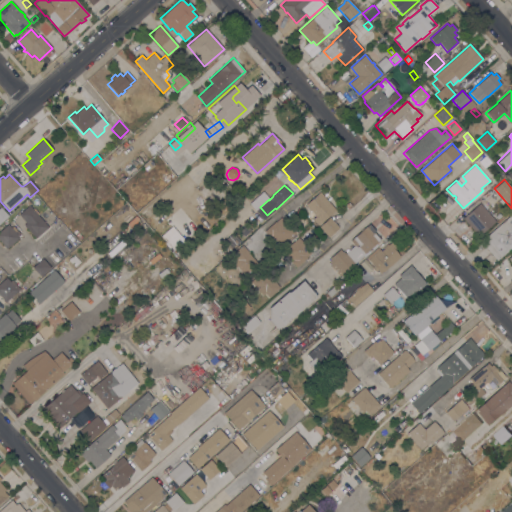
[(336,210),(318,226),(312,219),(315,216),(310,210),(310,211),(307,208),(308,207),(305,204),(320,191),(336,210)]
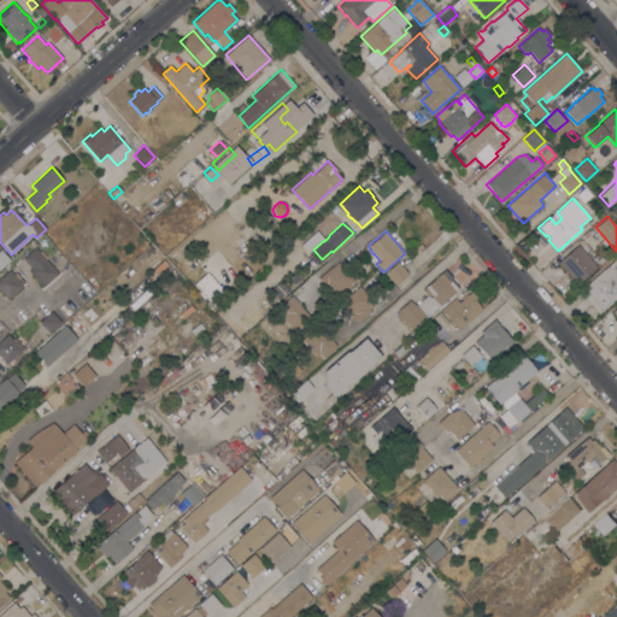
[(588,230),(592,235),(587,240),(582,235),(588,230)]
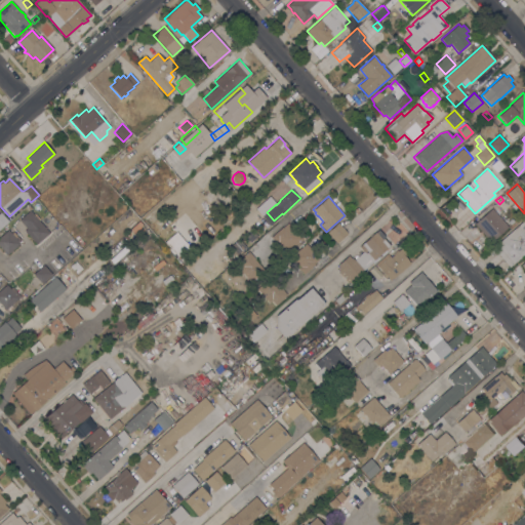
[(140,220),(138,221),(132,214),(131,214),(130,213),(119,223),(122,227),(119,230),(114,224),(130,208),(140,220)]
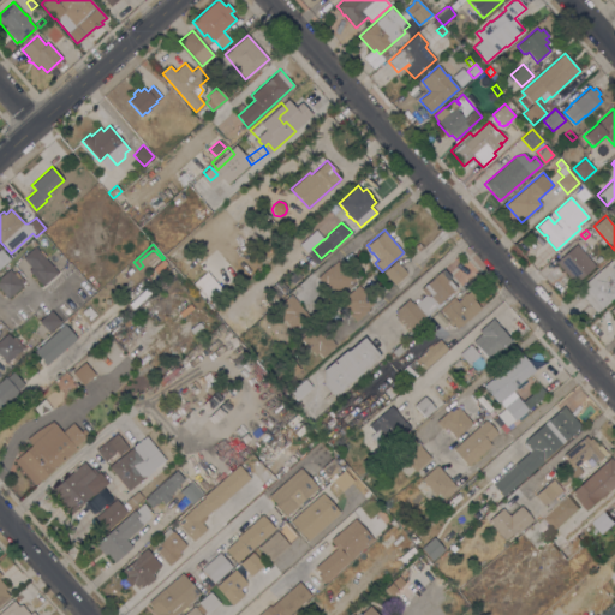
[(595,266),(574,284),(556,262),(577,244),(595,266)]
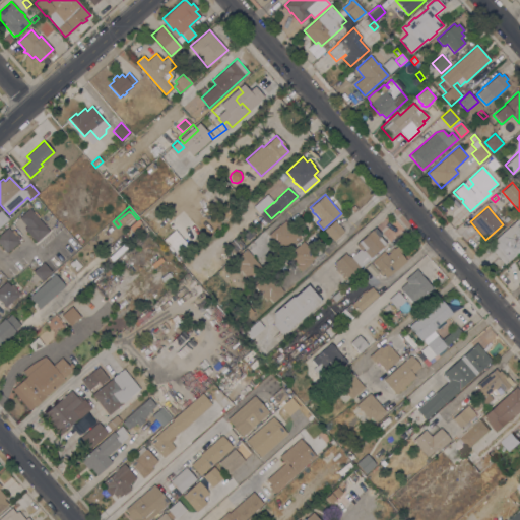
[(49,231),(36,242),(23,229),(26,226),(18,218),(29,208),(49,231)]
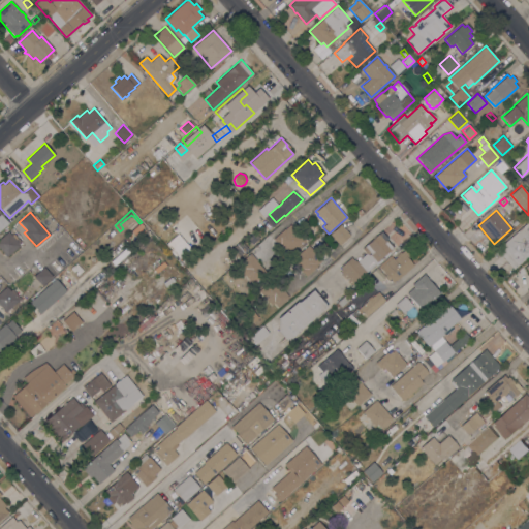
[(528,220),(528,254),(514,269),(502,256),(499,259),(493,252),(528,220)]
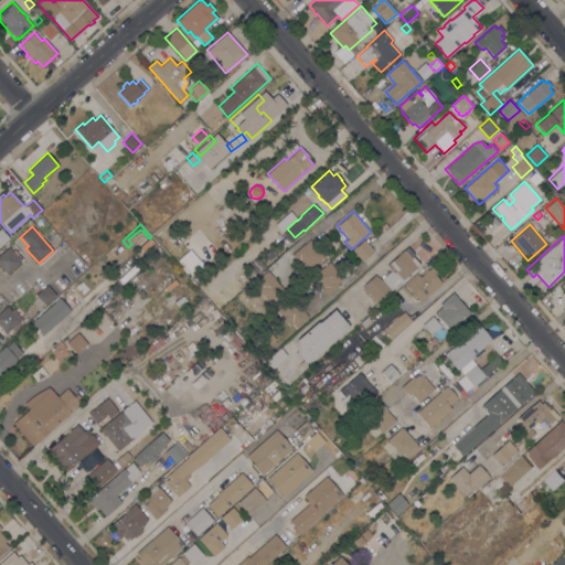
[(310,238),(326,257),(308,270),(294,253),(310,238)]
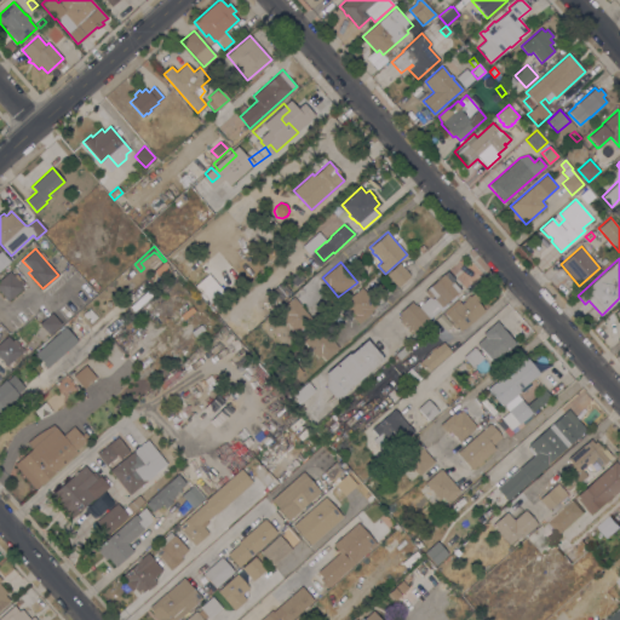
[(411,276),(397,287),(386,274),(400,263),(411,276)]
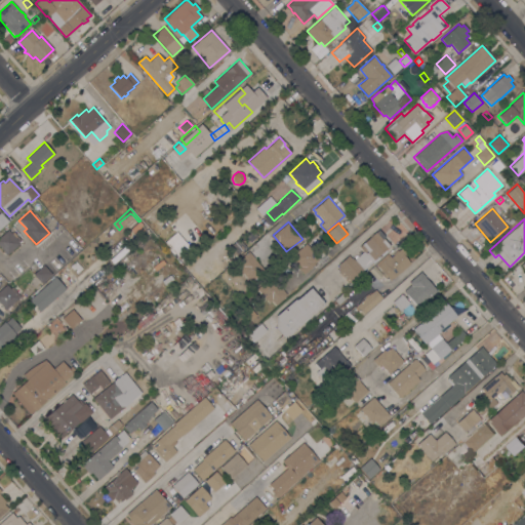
[(0,236),(8,230),(14,237),(16,235),(21,240),(18,241),(21,244),(7,255),(0,246),(0,236)]
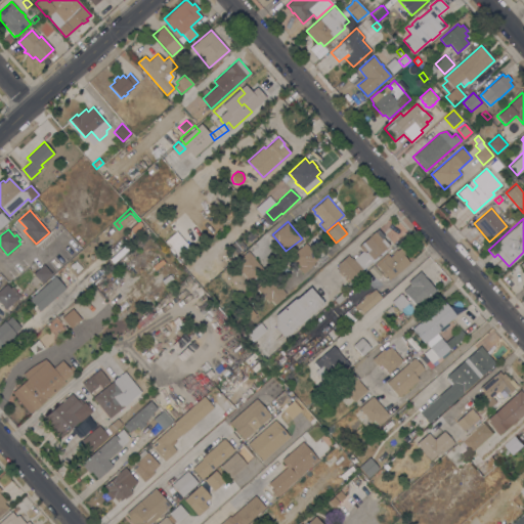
[(389,246),(349,282),(338,271),(338,264),(348,255),(351,258),(353,259),(362,251),(358,247),(378,229),(384,236),(382,237),(389,246)]
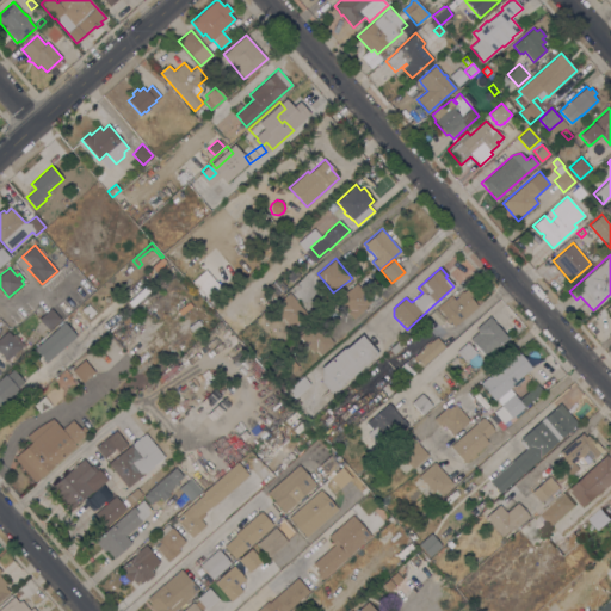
[(191,282),(204,270),(226,295),(210,308),(204,300),(205,298),(191,282)]
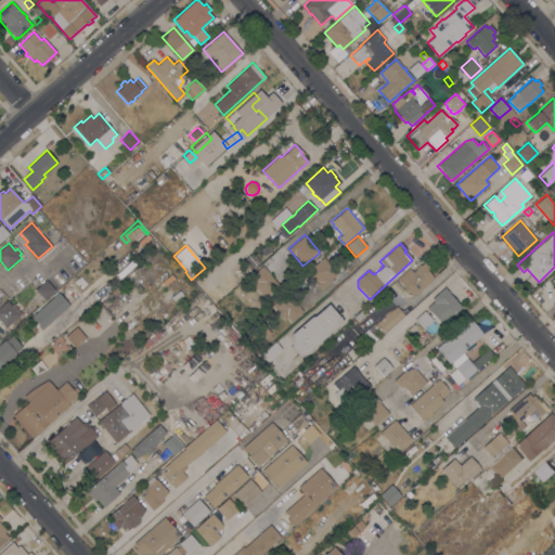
[(260,250),(266,245),(271,250),(265,256),(260,250)]
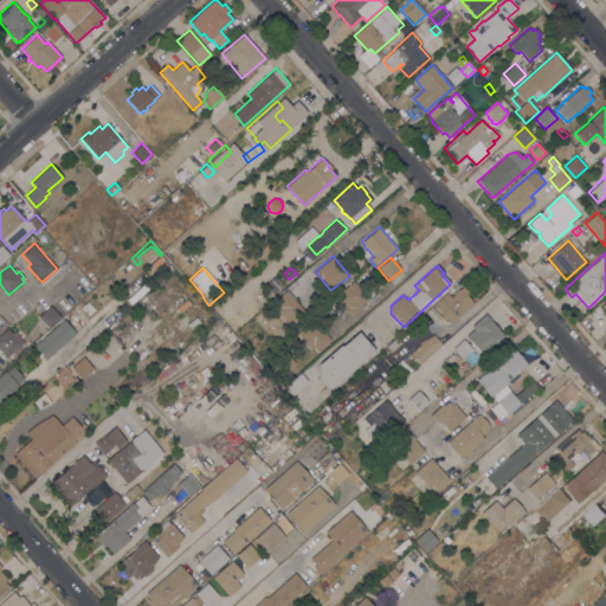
[(350,316),(343,309),(345,308),(335,296),(353,282),(368,300),(363,304),(363,305),(350,316)]
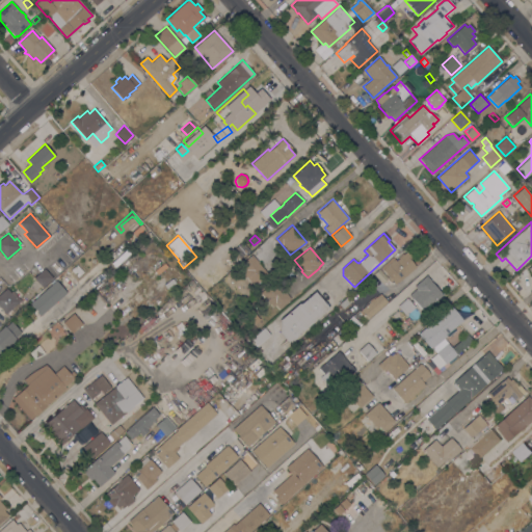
[(396,261),(407,250),(413,257),(409,260),(416,267),(395,285),(380,267),(392,257),(394,260),(396,261)]
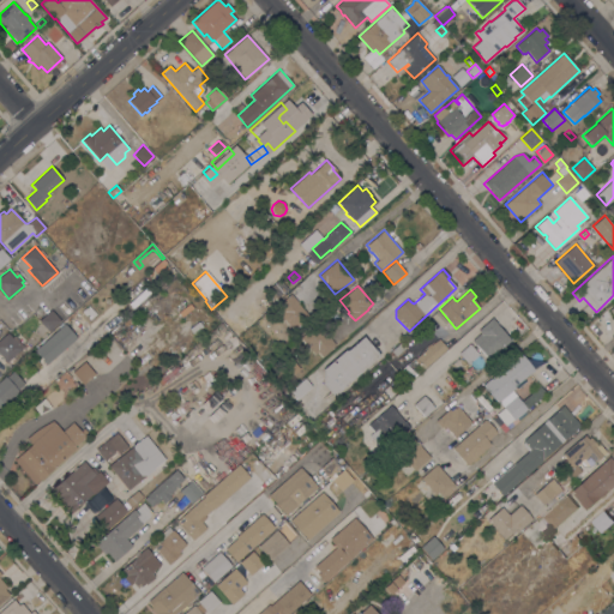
[(299,302),(298,304),(308,315),(294,330),(284,319),(283,320),(274,309),(290,294),(299,302)]
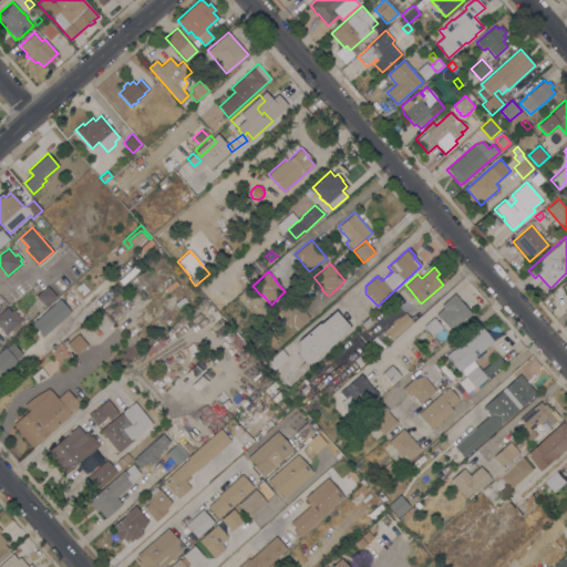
[(57,296),(45,306),(35,297),(47,286),(57,296)]
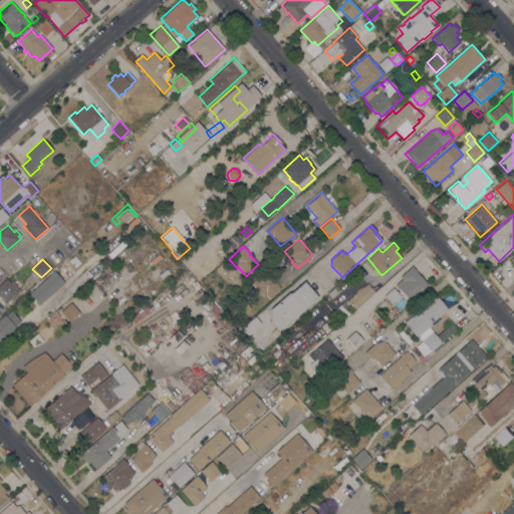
[(410,301),(395,285),(402,279),(400,277),(412,266),(416,271),(428,284),(410,301)]
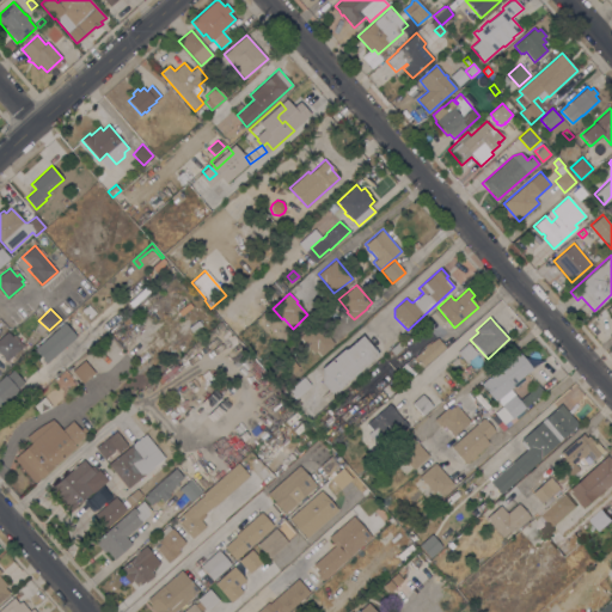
[(320,355),(317,350),(313,353),(299,336),(316,322),(335,343),(320,355)]
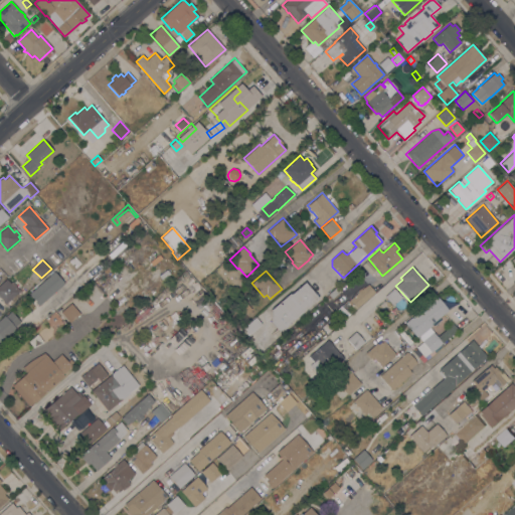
[(53,272),(64,283),(39,306),(29,294),(53,272)]
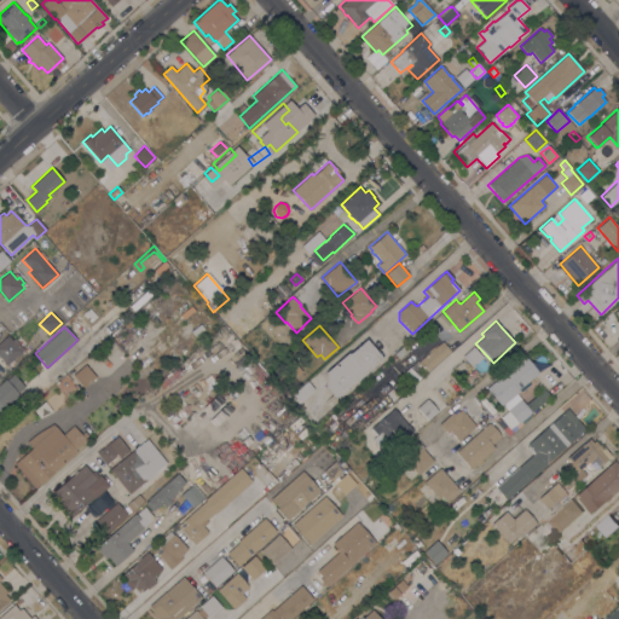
[(0,357),(0,341),(7,335),(12,340),(15,339),(24,350),(6,365),(0,357)]
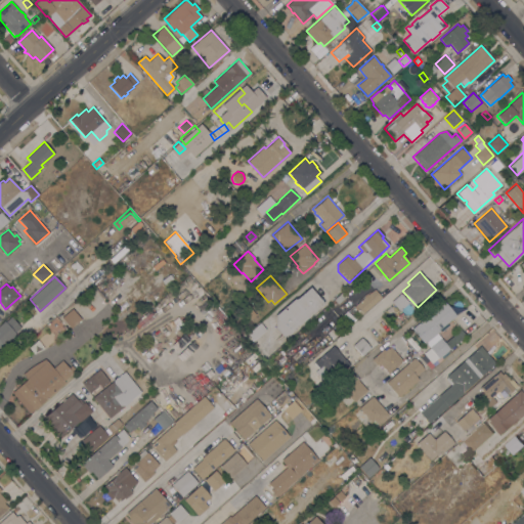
[(295,298),(296,300),(310,287),(324,303),(291,333),(292,333),(285,339),(275,328),(275,314),(295,298)]
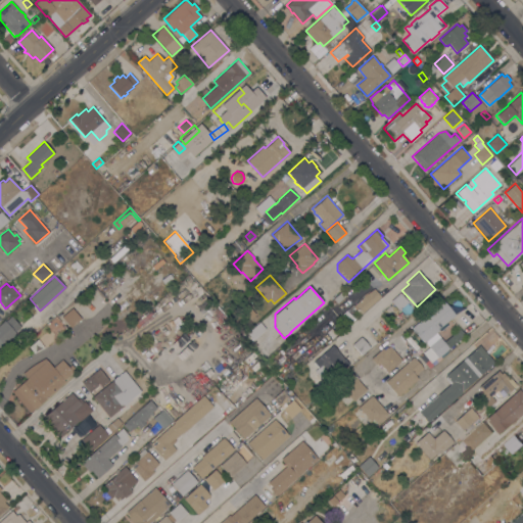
[(82,308),(75,300),(89,288),(96,296),(82,308)]
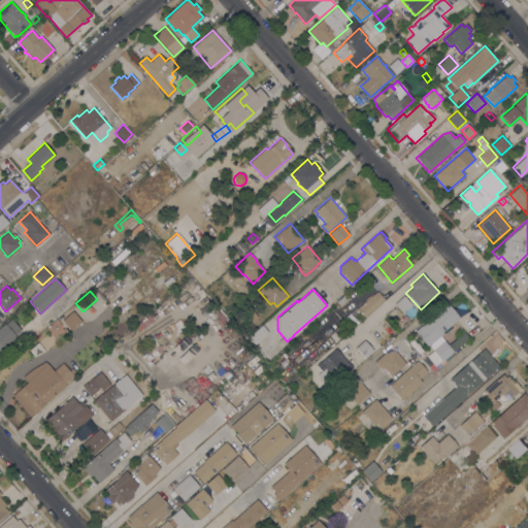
[(356,297),(353,300),(347,294),(350,291),(356,297)]
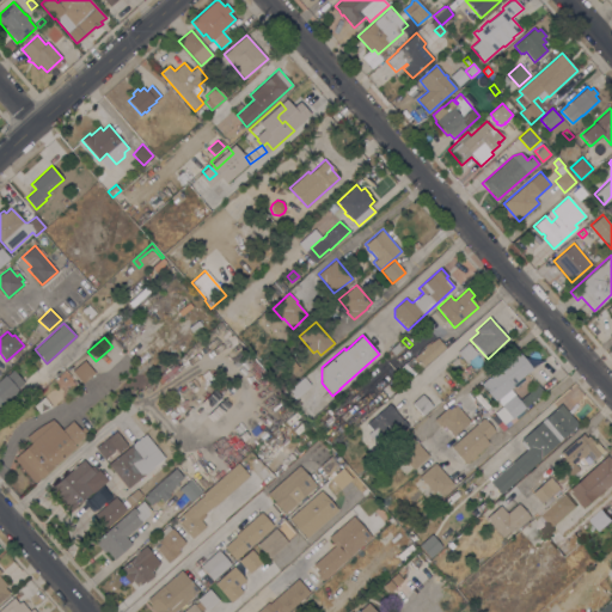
[(421,368),(412,359),(438,337),(445,347),(421,368)]
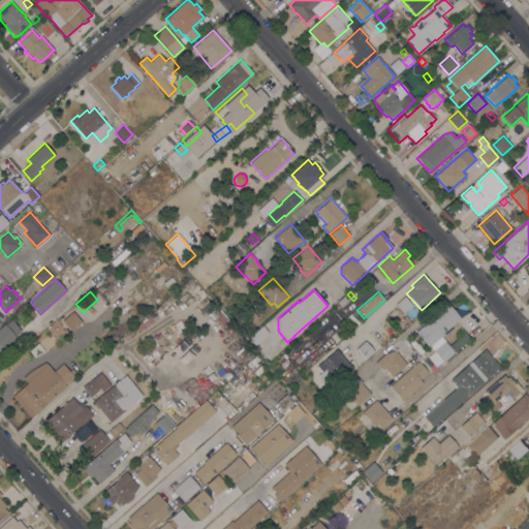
[(349,299),(341,307),(337,303),(345,294),(349,299)]
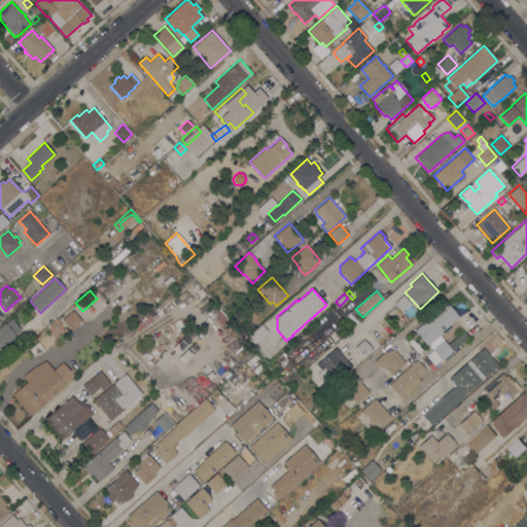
[(401,312),(393,304),(402,295),(411,304),(401,312)]
